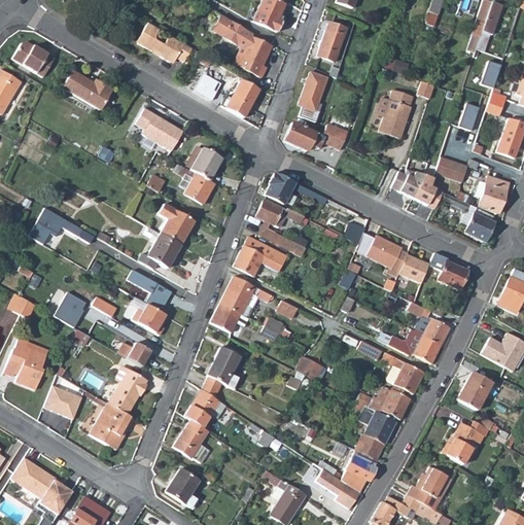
[(262,0),(253,21),(278,31),(283,21),(282,21),(279,19),(280,14),(284,4),(275,0),(262,0)]
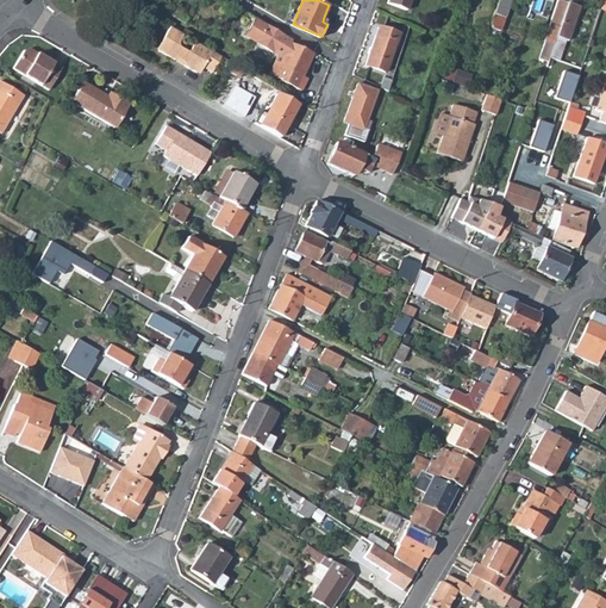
[(499,0),(497,11),(507,16),(511,0),(499,0)]
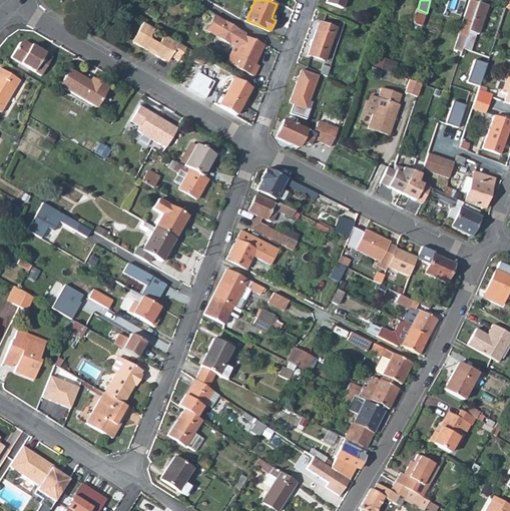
[(470,0),(459,33),(468,36),(470,29),(480,1),(477,0),(470,0)]
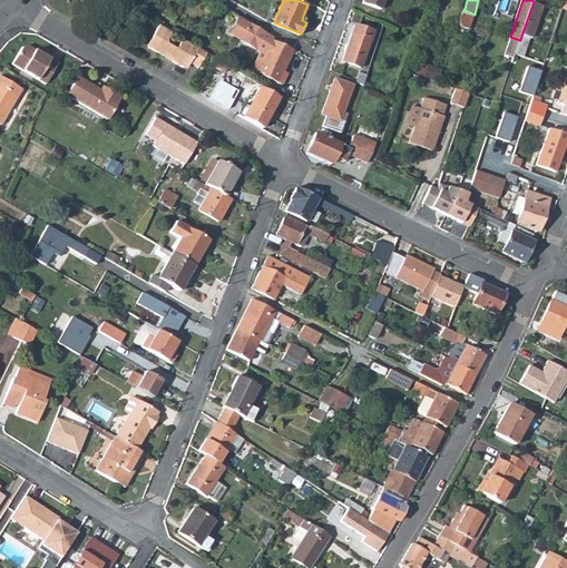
[(534,1),(522,32),(531,36),(534,36),(544,5),(534,1)]
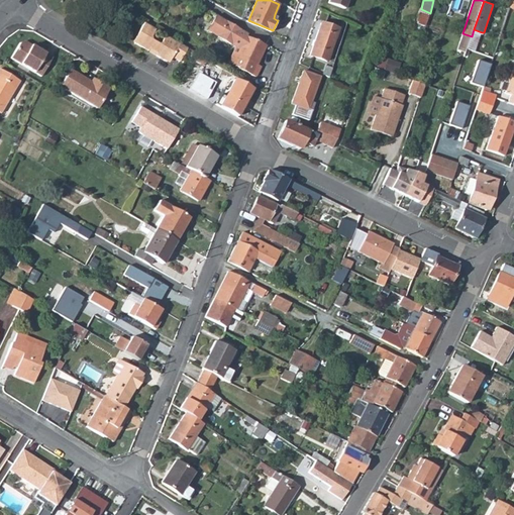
[(421,9),(417,21),(426,25),(430,13),(421,9)]
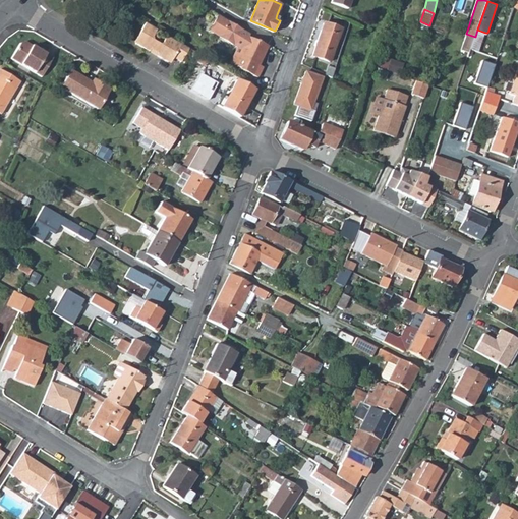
[(238,24),(224,15),(220,13),(211,29),(239,45),(243,48),(241,54),(236,52),(231,61),(242,66),(241,67),(260,75),(265,65),(261,63),(269,45),(249,35),(251,32),(238,24)]
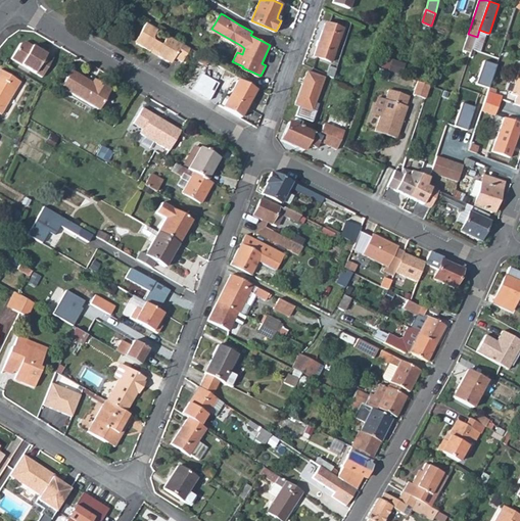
[(158,27),(146,20),(136,37),(137,41),(150,48),(151,46),(158,49),(156,52),(169,59),(173,58),(175,54),(183,58),(190,45),(169,33),(163,41),(160,42),(154,38),(153,35),(158,27)]
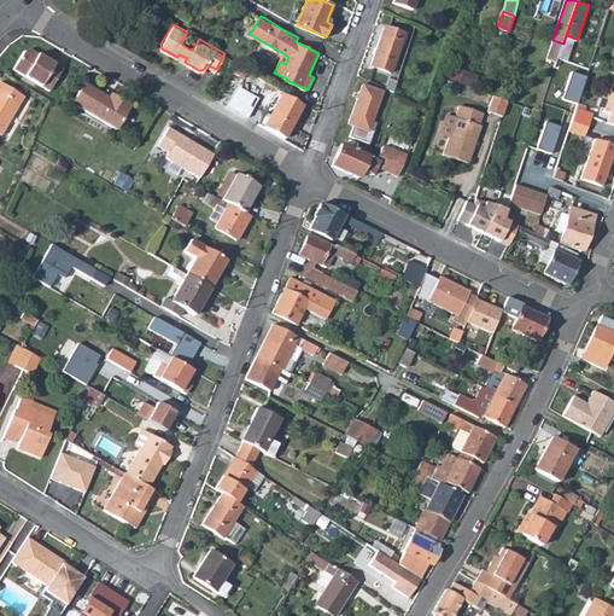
[(386,25),(373,64),(392,71),(407,33),(386,25)]
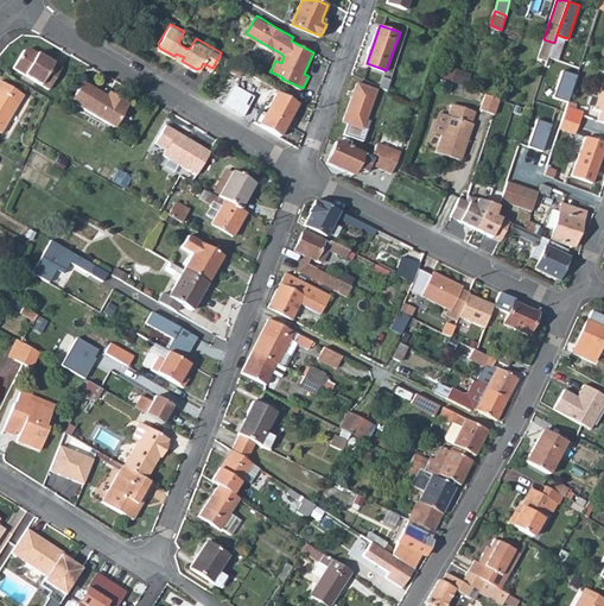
[(554,43),(550,58),(554,60),(555,57),(559,58),(566,38),(557,35),(554,43)]
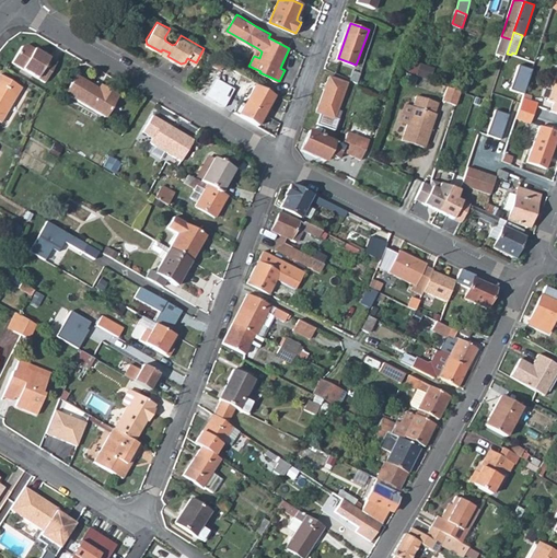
[(24,45),(14,61),(47,80),(59,60),(51,56),(53,55),(44,49),(43,50),(36,47),(30,43),(24,45)]
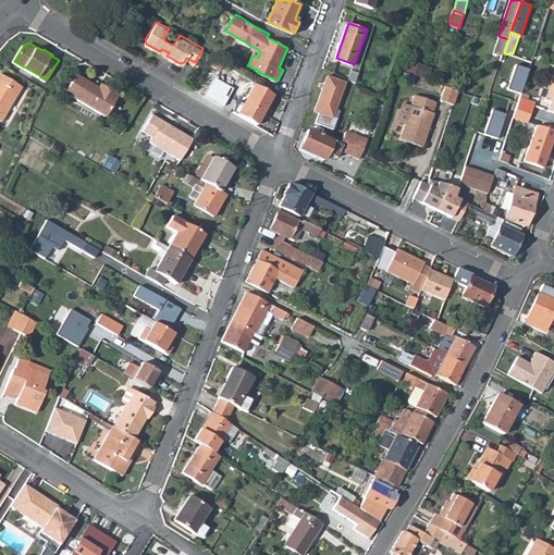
[(213,56),(206,50),(202,56),(210,61),(213,56)]
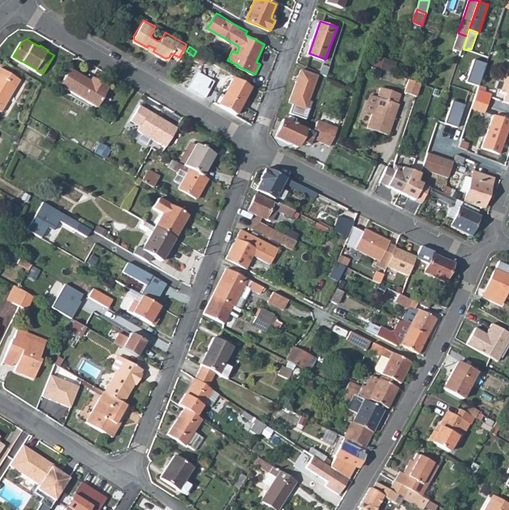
[(194,58),(203,63),(207,57),(198,51),(194,58)]
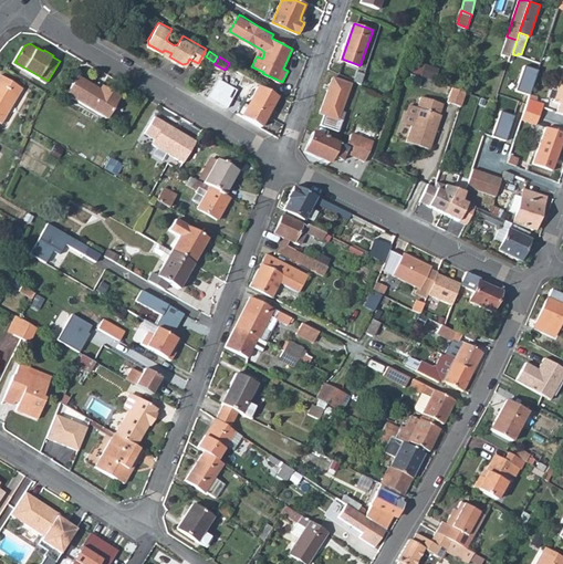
[(358,71),(356,80),(363,83),(366,73),(358,71)]
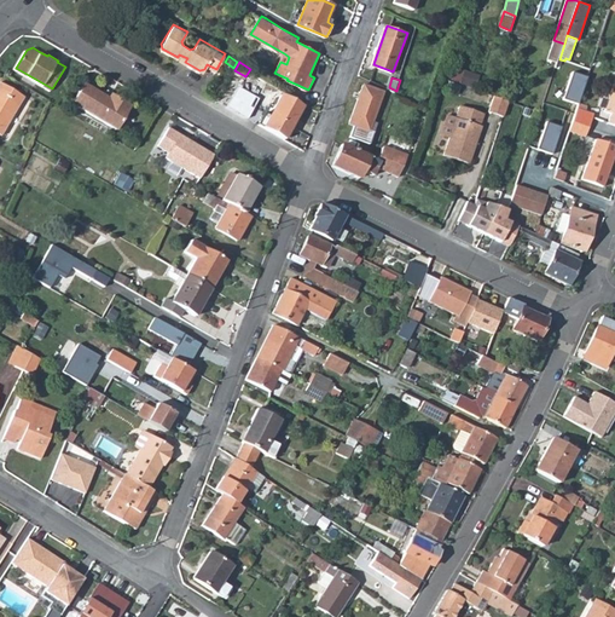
[(3,80),(0,84),(0,132),(4,134),(27,94),(3,80)]
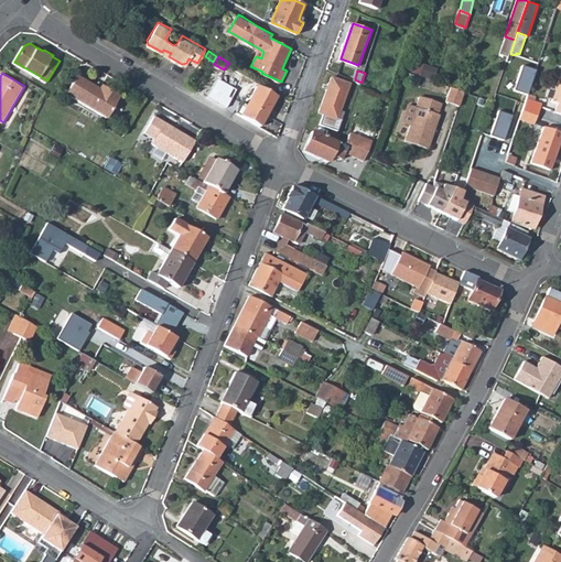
[(79,74),(68,93),(88,104),(109,116),(121,93),(104,83),(101,87),(79,74)]
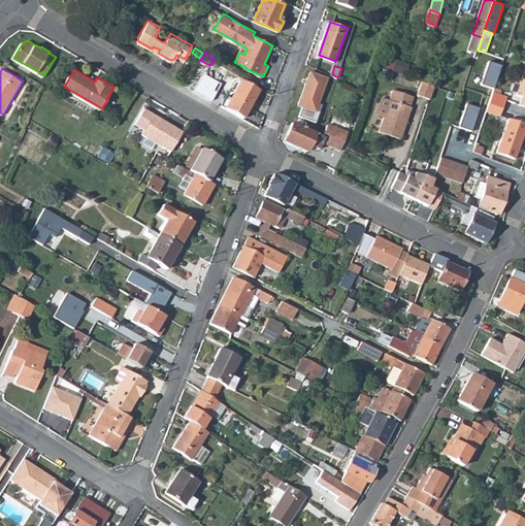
[(303,105),(300,114),(318,121),(321,110),(318,109),(328,77),(313,71),(300,104),(303,105)]
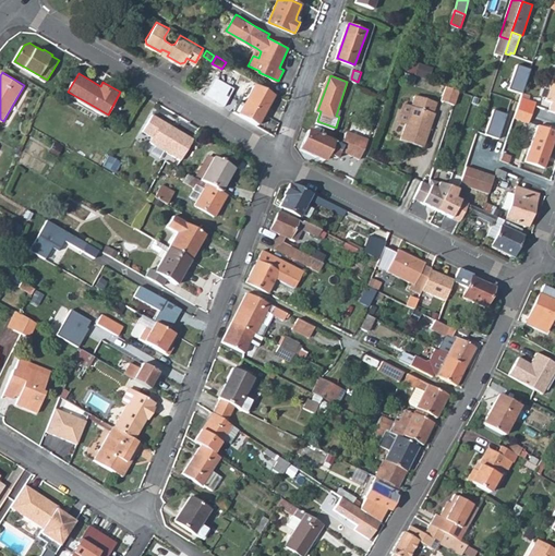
[(245,103),(240,113),(260,123),(275,95),(256,84),(250,95),(244,92),(240,100),(245,103)]
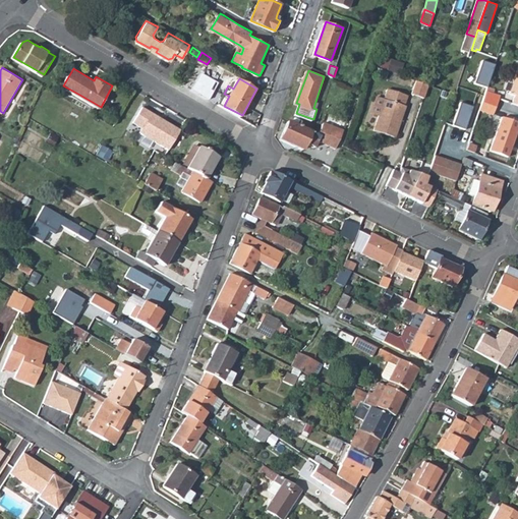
[(412,93),(425,97),(428,85),(417,79),(412,93)]
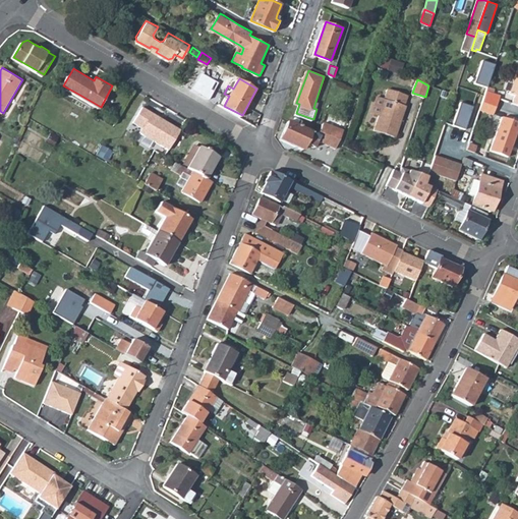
[(382,114),(377,129),(396,136),(406,105),(405,104),(408,94),(390,89),(387,98),(380,96),(373,111),(382,114)]
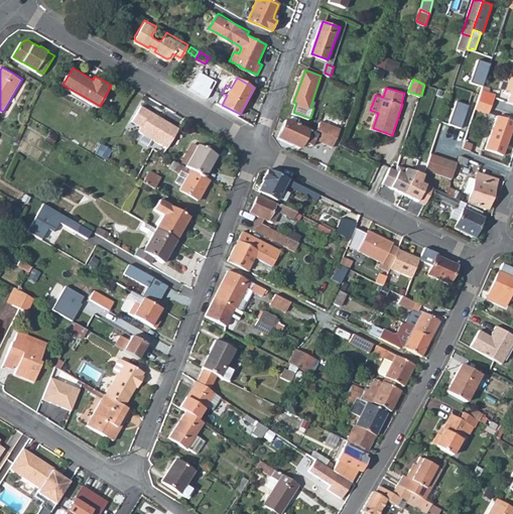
[(482,92),(479,100),(493,104),(496,96),(482,92)]
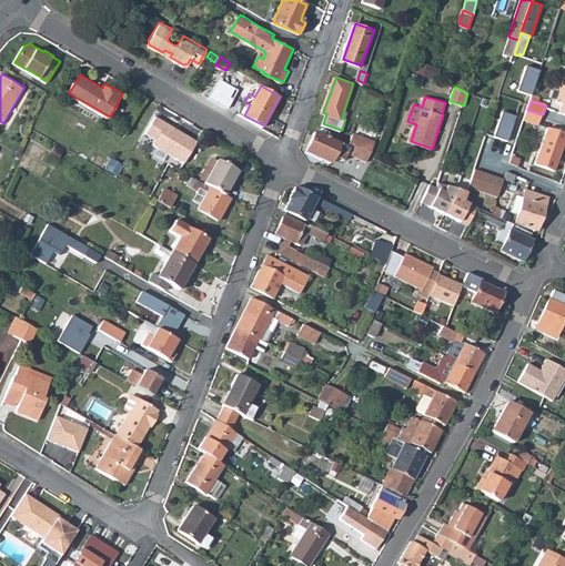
[(244,102),(239,112),(244,115),(250,104),(244,102)]
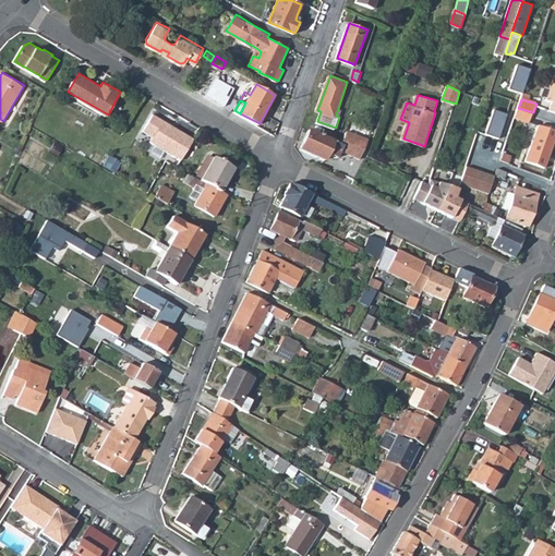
[(518,108),(515,117),(530,122),(533,112),(518,108)]
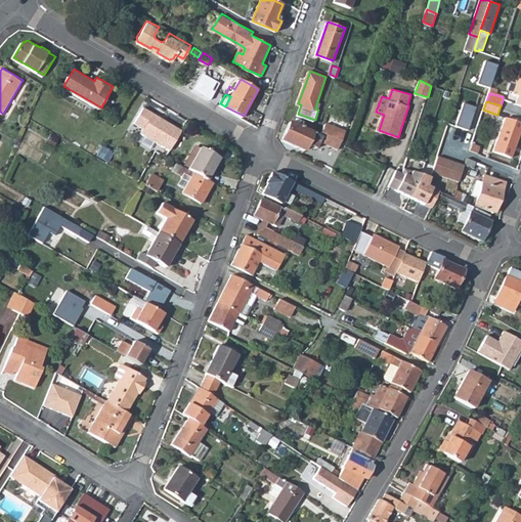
[(183,130),(144,107),(135,123),(145,128),(142,132),(172,150),(183,130)]
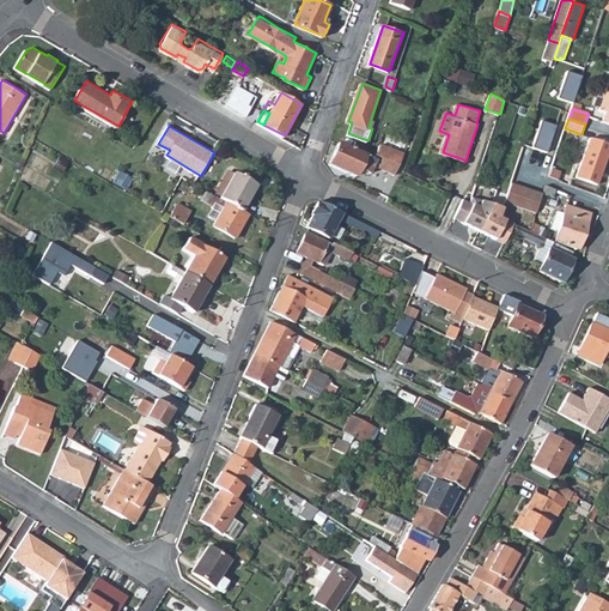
[(608,141),(592,135),(578,175),(598,182),(608,153),(608,141)]
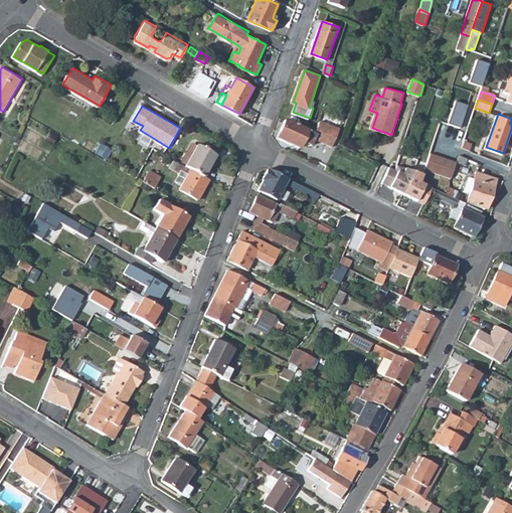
[(313,129),(311,128),(310,130),(286,119),(279,136),(301,147),(304,140),(313,144),(316,138),(319,132),(318,132),(313,129)]
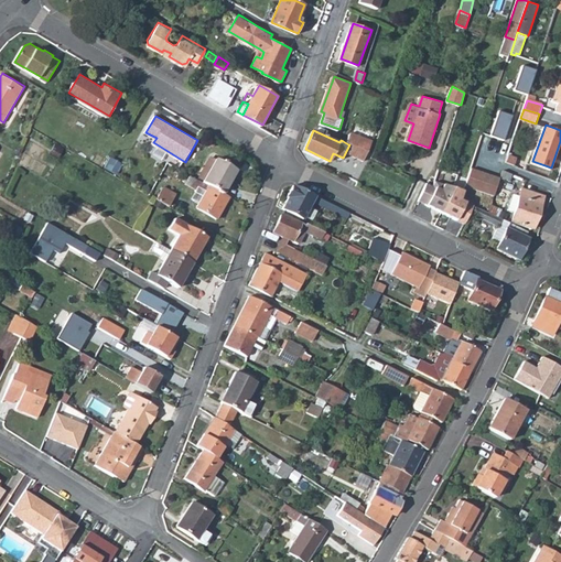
[(353,131),(348,144),(349,144),(346,151),(366,160),(375,139),(353,131)]
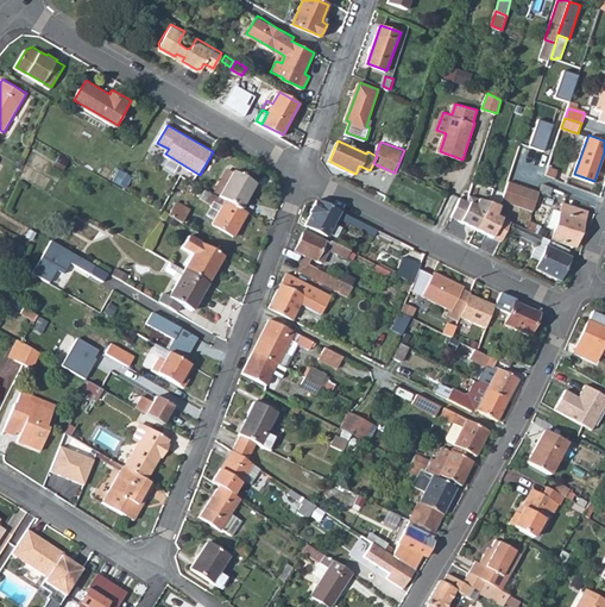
[(549,166),(546,174),(561,179),(563,170),(549,166)]
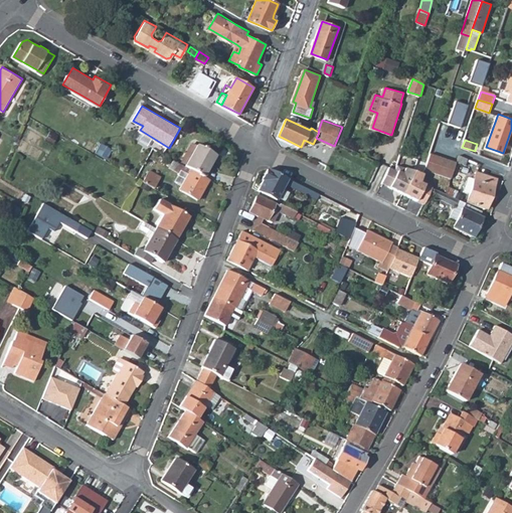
[(184,161),(188,164),(198,145),(194,143),(184,161)]
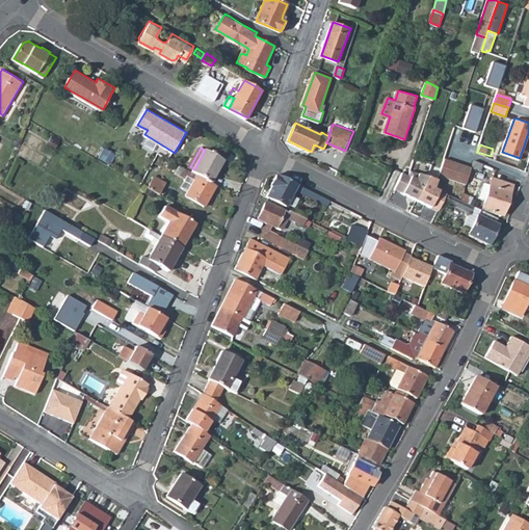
[(194,169),(192,171),(211,183),(225,159),(206,148),(205,150),(194,169)]
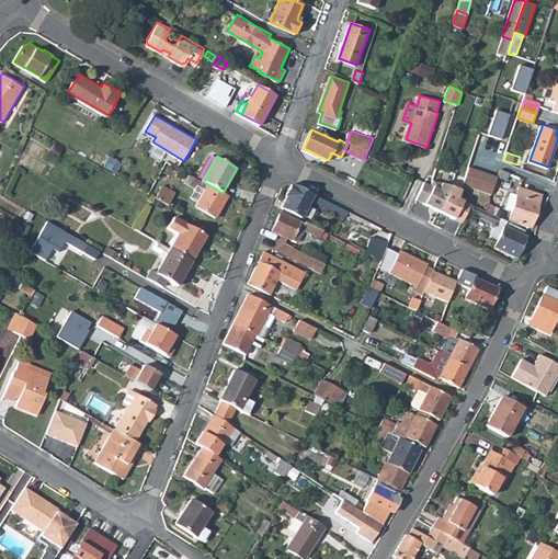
[(470,167),(465,182),(493,192),(498,177),(470,167)]
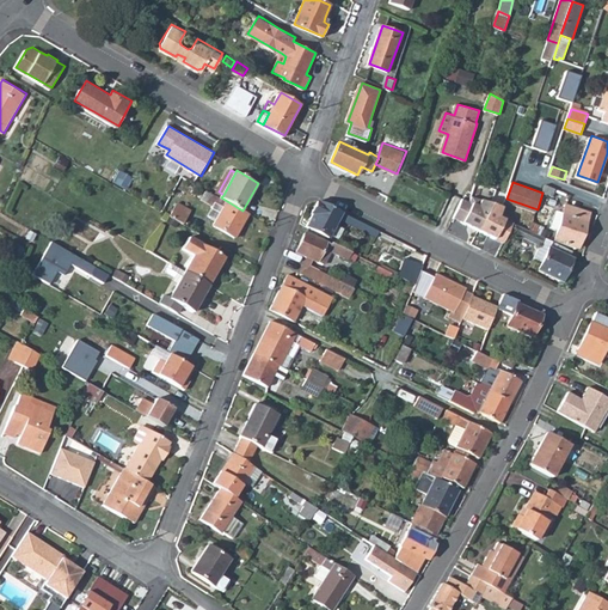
[(546,183),(544,191),(554,195),(557,188),(546,183)]
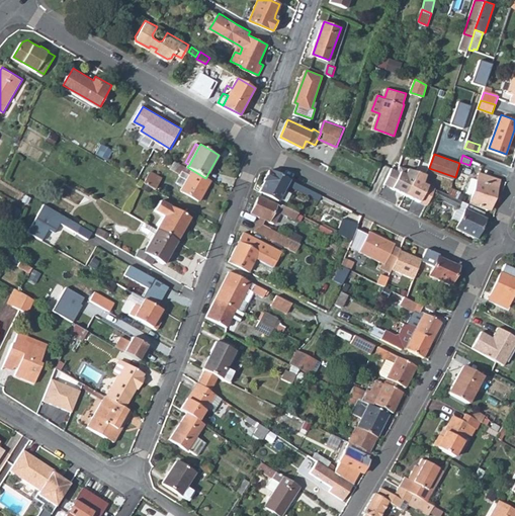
[(187,167),(176,161),(172,168),(182,174),(178,181),(184,185),(182,189),(200,199),(211,181),(205,178),(187,167)]
